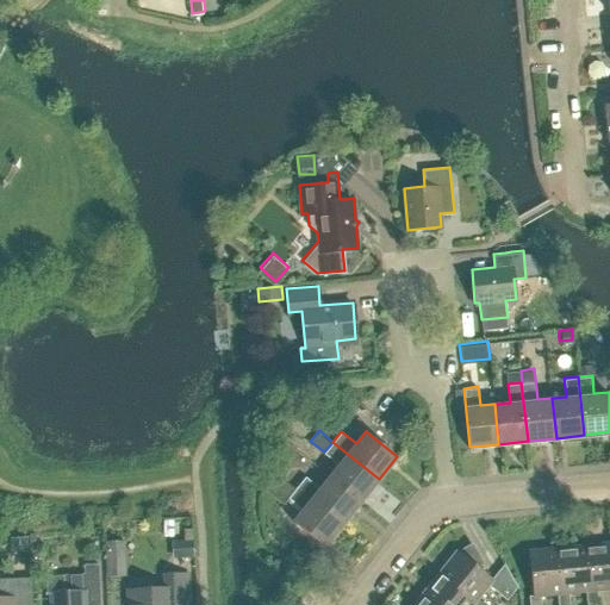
[(284,453),(292,443),(282,437),(275,446),(284,453)]
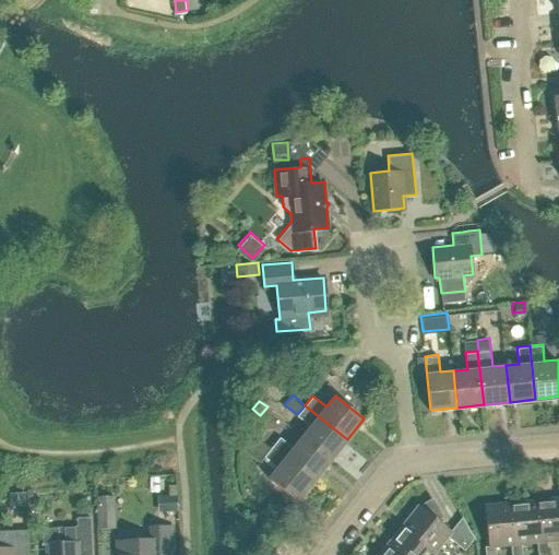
[(331,459),(347,439),(305,405),(297,414),(311,426),(302,436),(331,459)]
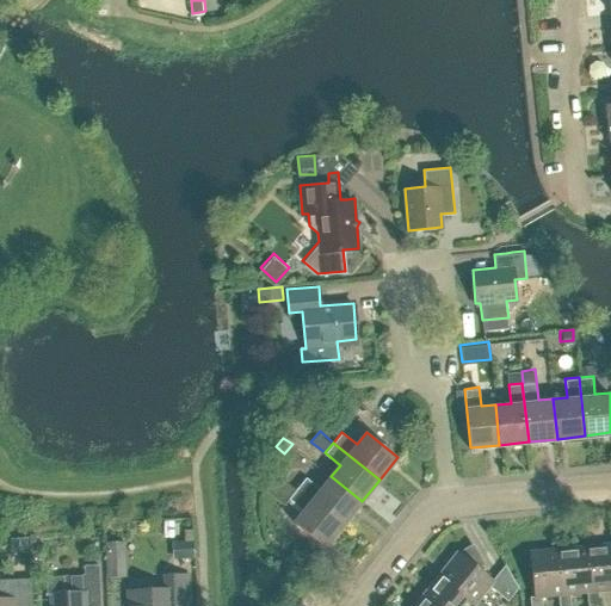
[(297,487),(344,524),(362,501),(331,476),(321,488),(307,476),(297,487)]
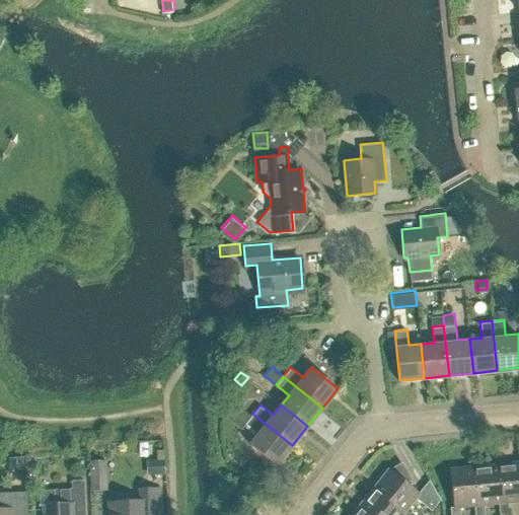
[(277,464),(292,445),(252,414),(245,423),(257,433),(250,443),(277,464)]
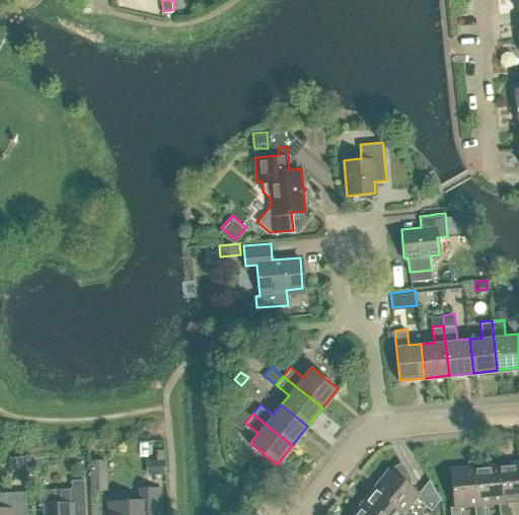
[(10,467),(25,466),(24,455),(9,455),(10,467)]
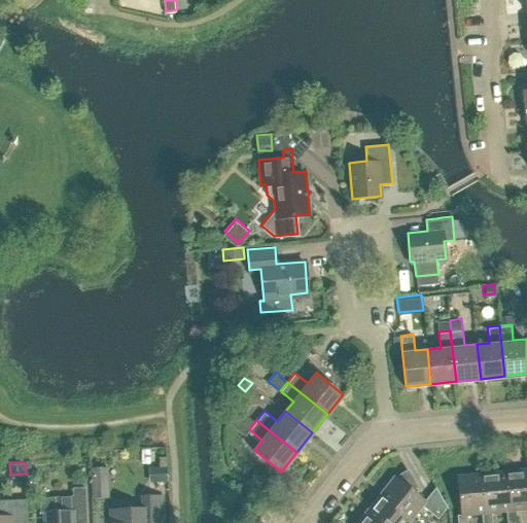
[(154,479),(168,478),(168,465),(154,466),(154,479)]
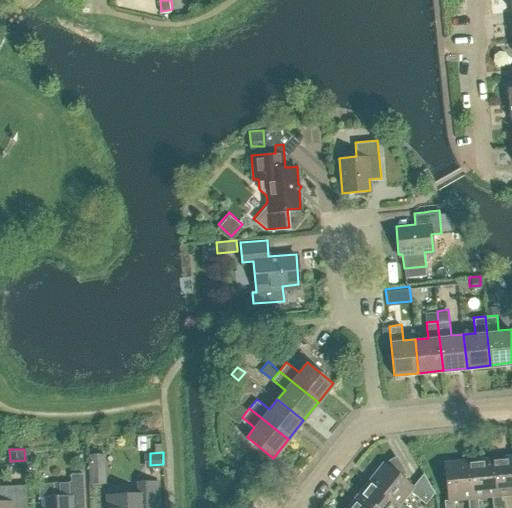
[(496,494),(492,495),(493,507),(502,507),(502,494),(511,492),(511,453),(492,456),(496,494)]
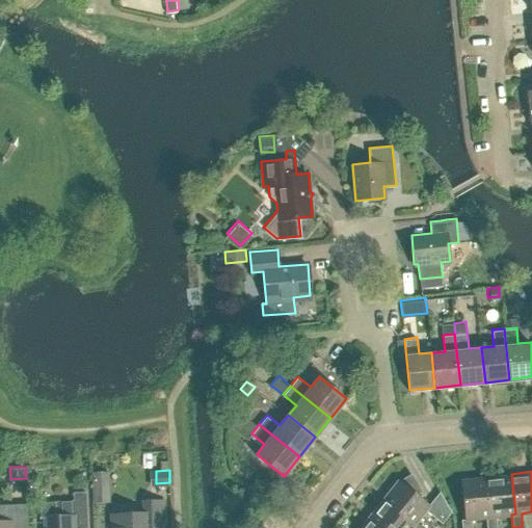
[(415,524),(417,520),(426,509),(443,522),(452,510),(440,490),(429,503),(419,494),(423,491),(411,472),(400,479),(399,478),(383,499),(415,524)]
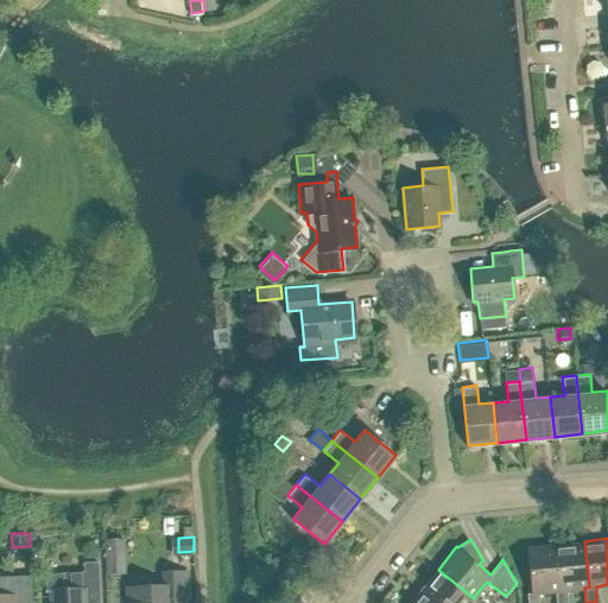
[(568,602),(567,589),(584,588),(589,586),(584,541),(556,544),(559,590),(556,590),(556,602),(568,602)]
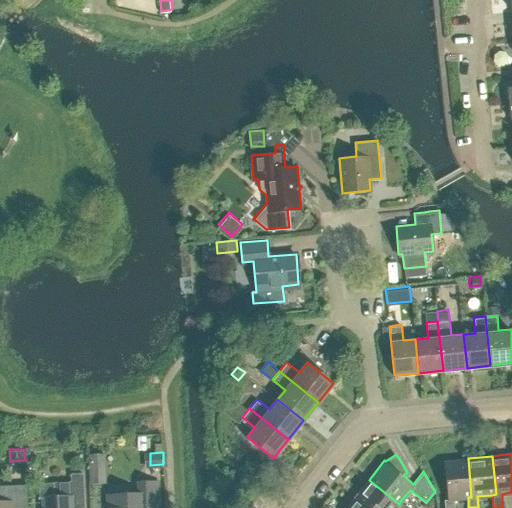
[(454,507),(454,499),(468,497),(471,497),(468,458),(444,461),(448,498),(444,498),(444,507),(454,507)]
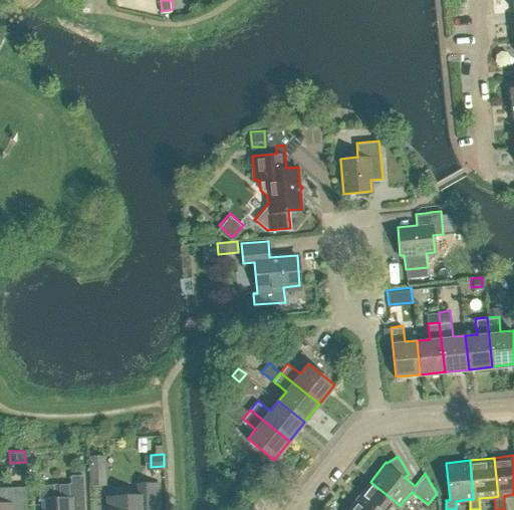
[(105,470),(88,470),(89,484),(106,483),(105,470)]
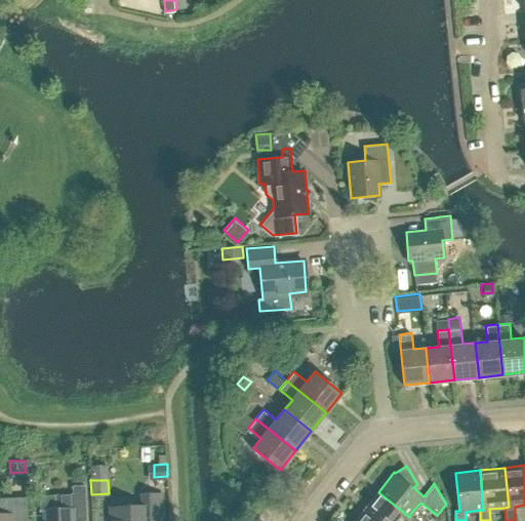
[(86,520),(85,484),(72,485),(73,493),(40,494),(41,509),(42,509),(42,520),(86,520)]
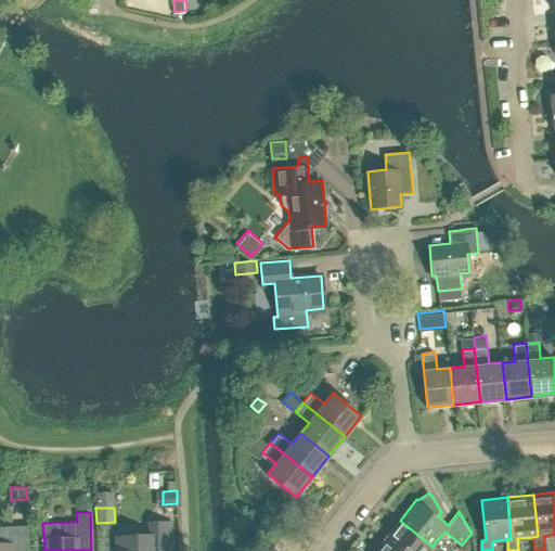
[(153,550),(154,550),(172,550),(171,521),(149,522),(150,535),(116,537),(116,550),(153,550)]
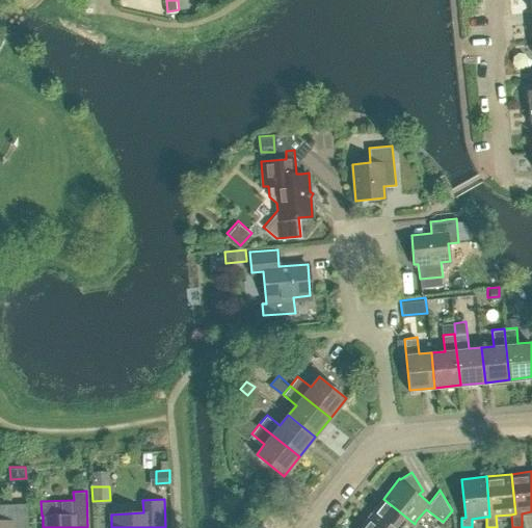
[(426,527),(417,520),(415,524),(383,499),(368,518),(379,527),(410,527),(426,527)]
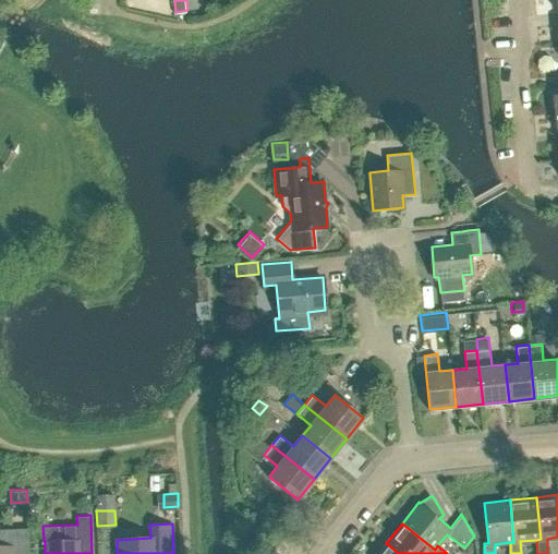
[(0,553),(29,553),(28,528),(0,528),(0,553)]
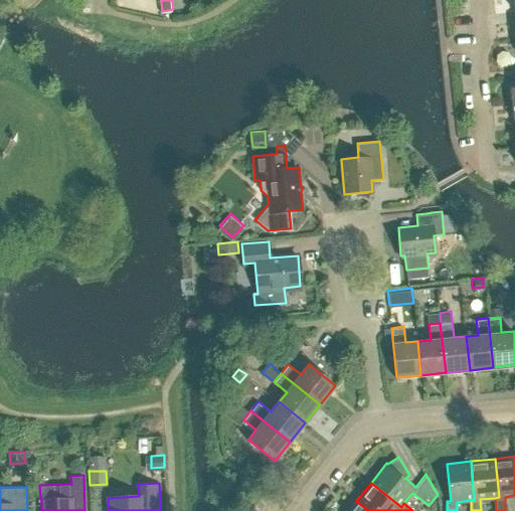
[(367,510),(356,501),(347,510),(367,510)]
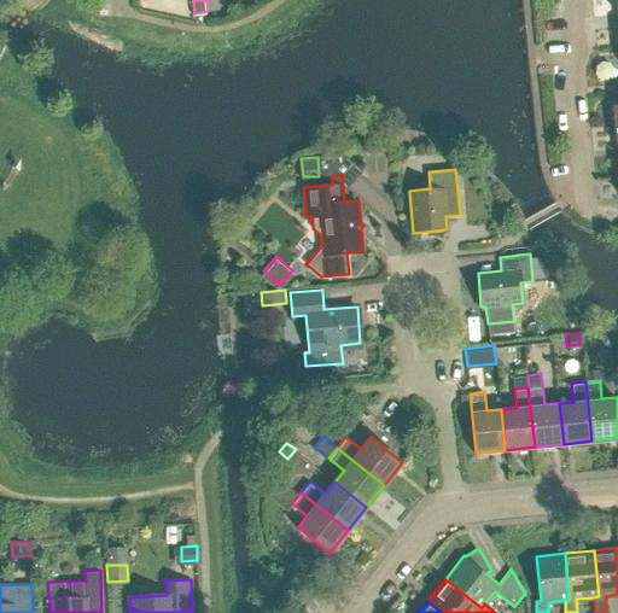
All buildings are outlined.
